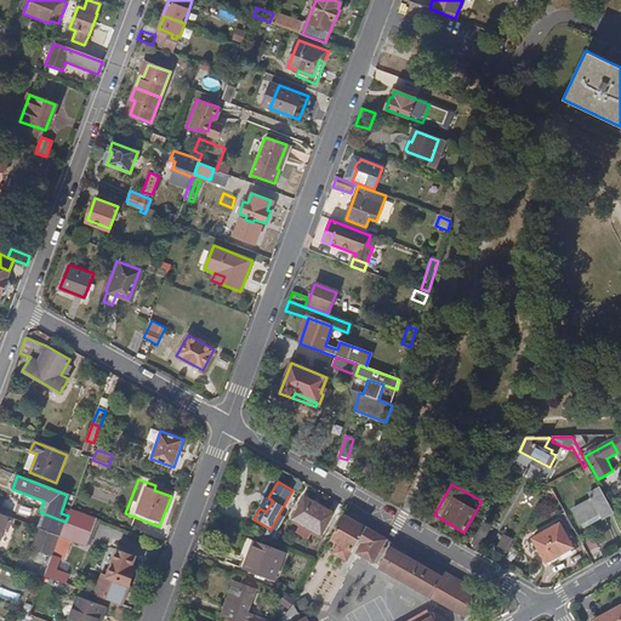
[(602,518),(613,512),(599,488),(588,494),(592,499),(573,510),(580,523),(598,512),(602,518)]
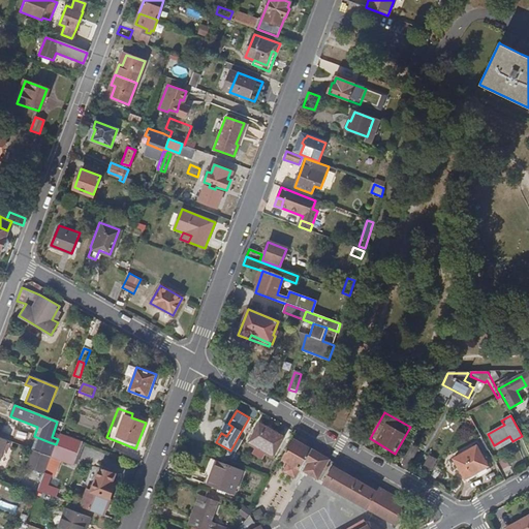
[(227,424),(221,433),(226,436),(232,427),(228,424),(227,424)]
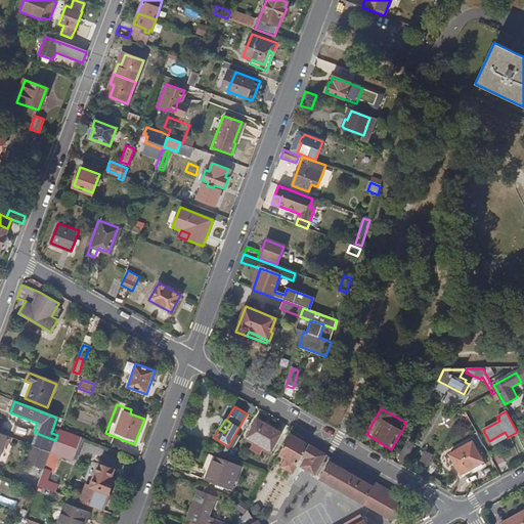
[(258,421),(248,438),(271,452),(282,434),(258,421)]
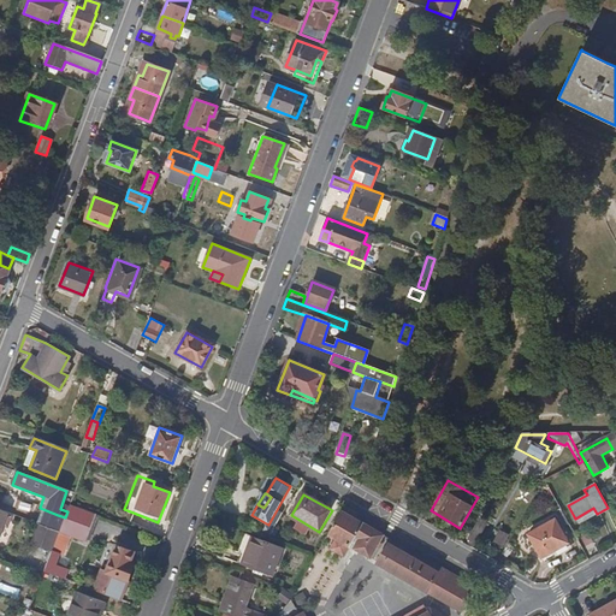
[(87,545),(99,516),(70,505),(67,511),(65,517),(59,533),(52,552),(45,573),(64,580),(67,572),(54,567),(59,555),(64,557),(71,538),(87,545)]
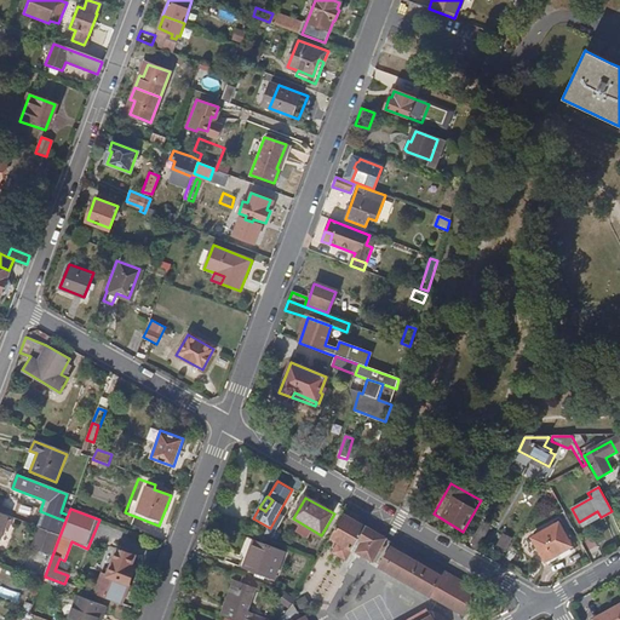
[(0,538),(4,530),(7,532),(12,518),(0,514),(0,538)]
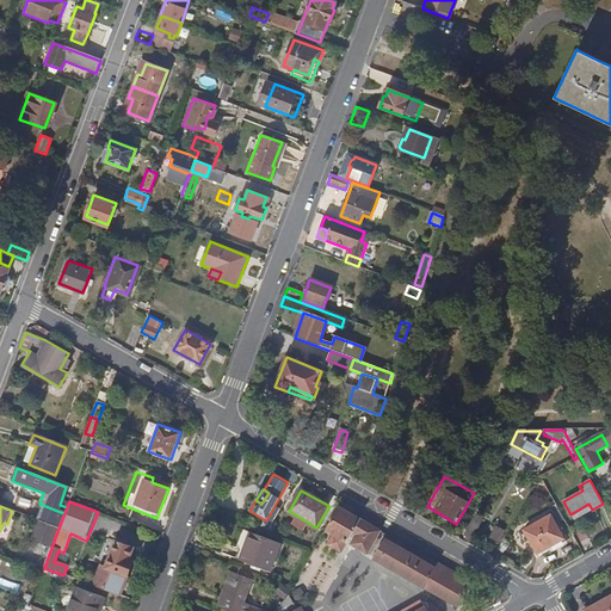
[(45,506),(39,522),(57,529),(60,520),(55,518),(57,511),(45,506)]
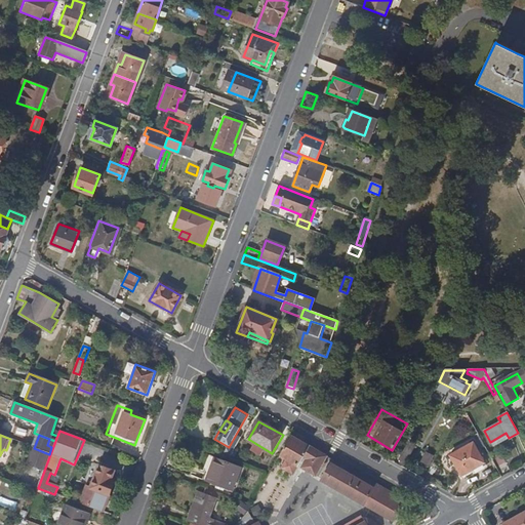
[(301,469),(315,476),(316,476),(319,469),(326,457),(290,437),(280,456),(287,460),(283,469),(293,475),(303,458),(307,460),(301,469)]
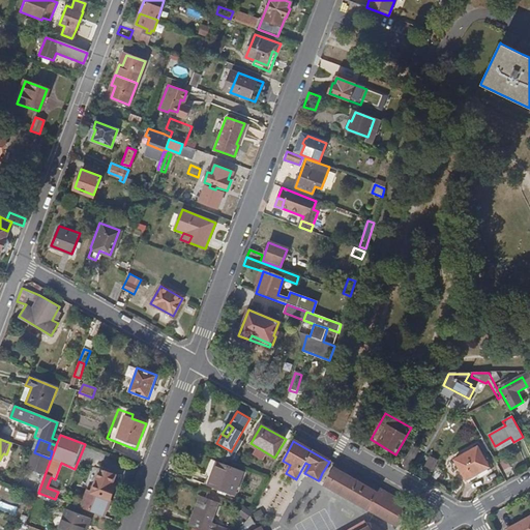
[(412,444),(404,459),(411,463),(419,448),(412,444)]
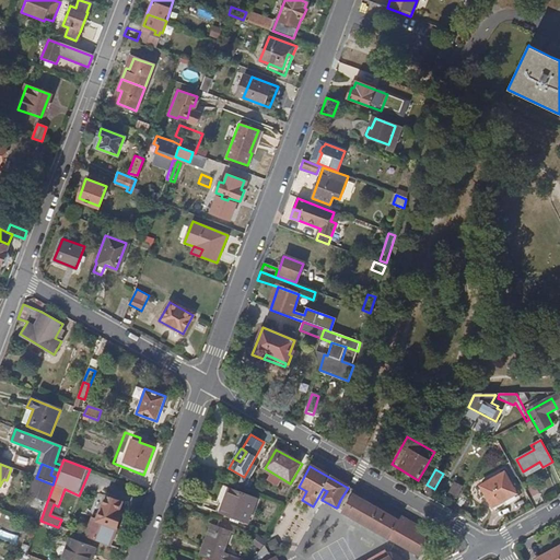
[(506,475),(482,487),(493,508),(504,502),(516,496),(506,475)]
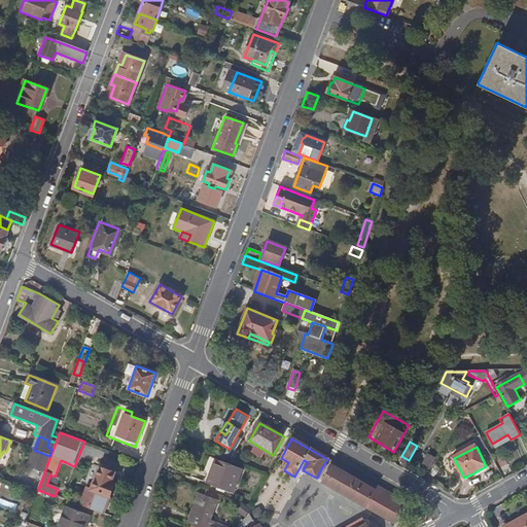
[(34,450),(33,450),(27,466),(44,472),(50,456),(49,456),(34,450)]
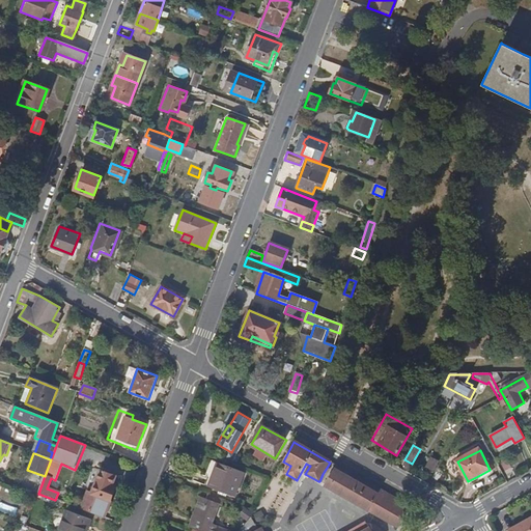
[(217,463),(207,486),(234,497),(244,473),(217,463)]
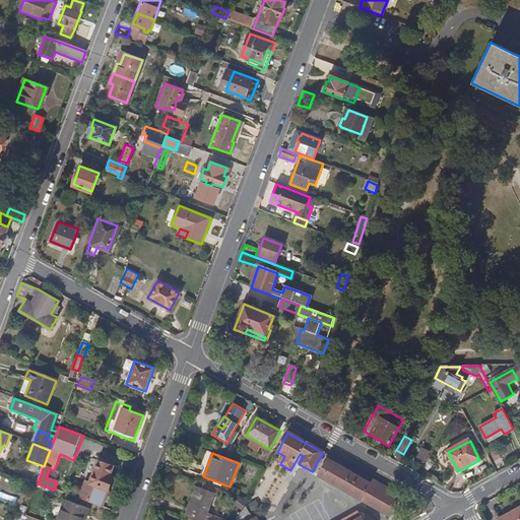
[(314,475),(318,477),(318,476),(323,469),(330,457),(323,453),(316,464),(319,466),(314,475)]
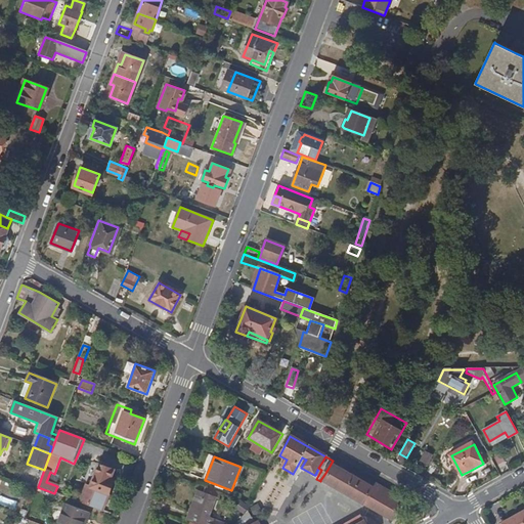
[(325,473),(320,480),(390,520),(401,499),(333,461),(325,473)]
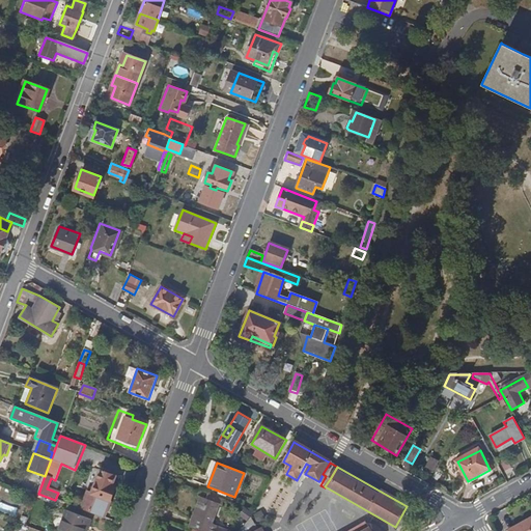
[(490,470),(478,476),(480,480),(493,474),(490,470)]
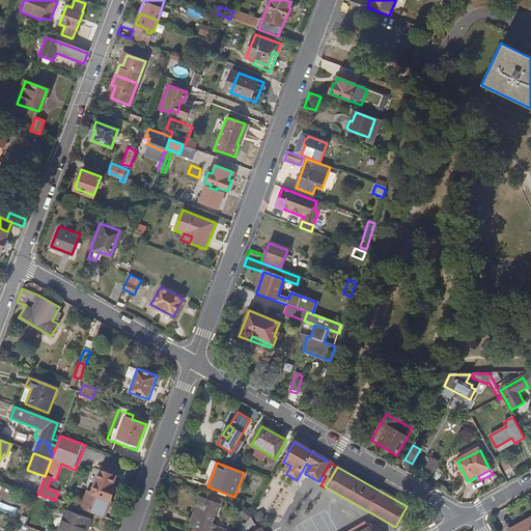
[(110,486),(111,483),(114,475),(101,471),(101,472),(99,478),(92,493),(89,492),(88,495),(85,496),(84,500),(85,503),(83,510),(103,518),(105,512),(108,511),(110,506),(108,504),(114,487),(113,487),(110,486)]
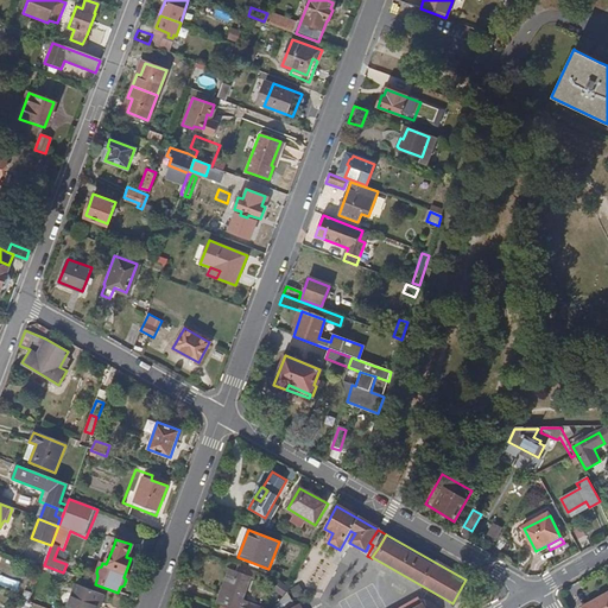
[(373,545),(369,543),(366,551),(365,551),(360,559),(368,564),(372,558),(367,556),(373,545)]
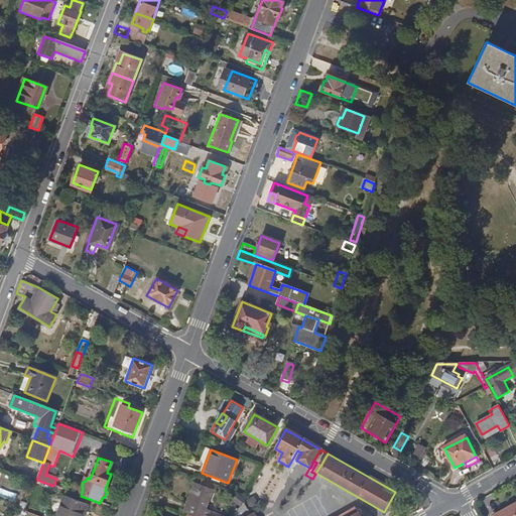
[(290,475),(298,479),(302,471),(294,467),(290,475)]
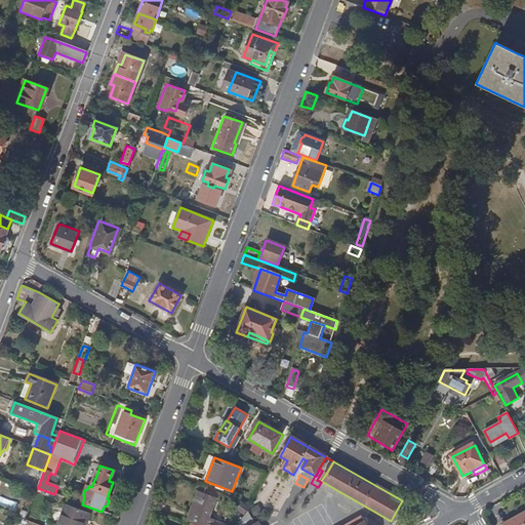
[(221,493),(207,488),(204,494),(216,498),(219,499),(221,493)]
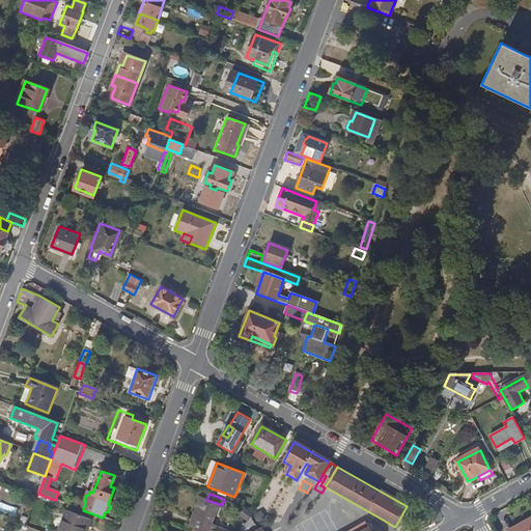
[(195,530),(206,500),(200,498),(189,528),(195,530)]
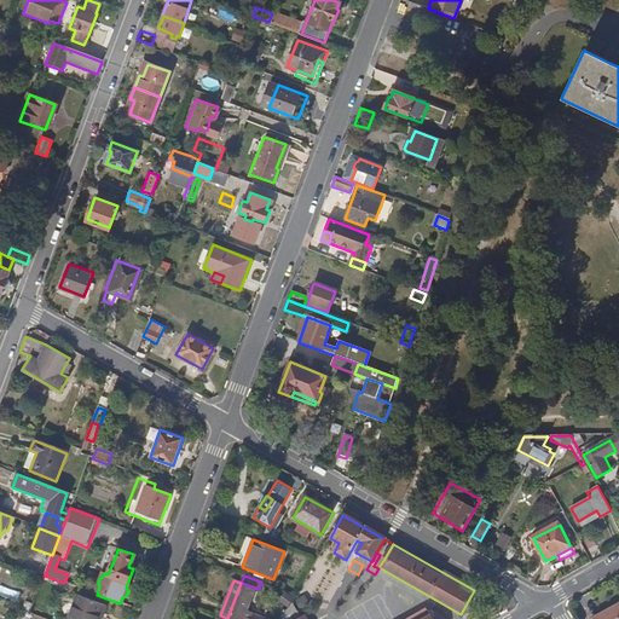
[(241,583),(227,618),(229,618),(265,618),(246,612),(255,588),(241,583)]
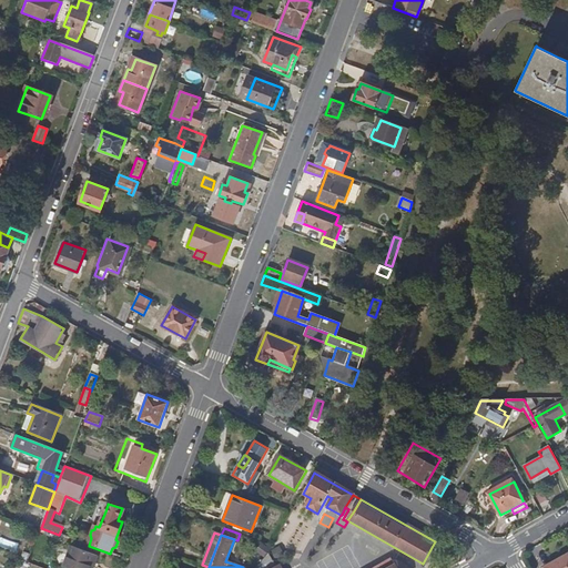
[(62,567),(63,567),(88,567),(89,566),(92,567),(97,556),(70,546),(62,567)]
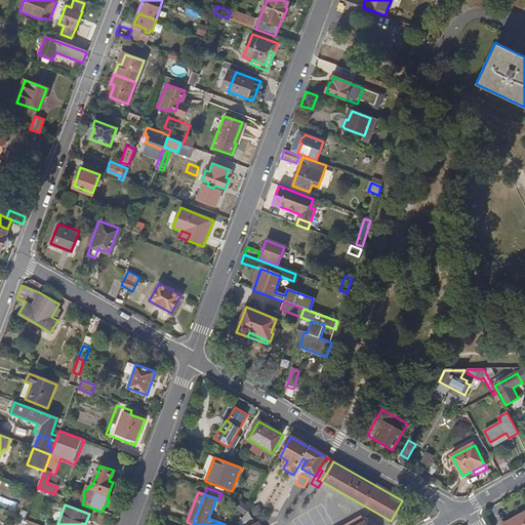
[(254,520),(261,519),(253,505),(252,506),(249,512),(254,520)]
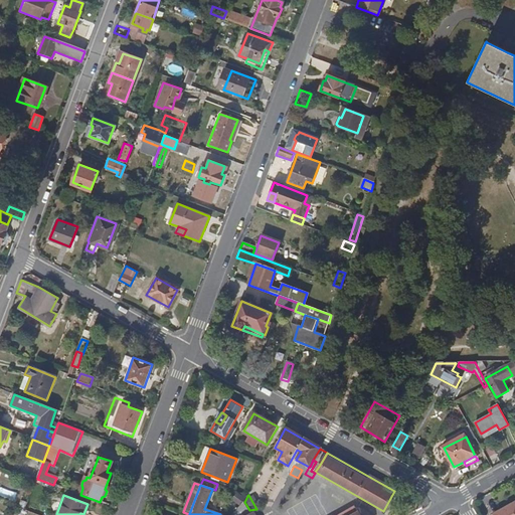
[(242,514),(249,510),(244,502),(238,509),(242,514)]
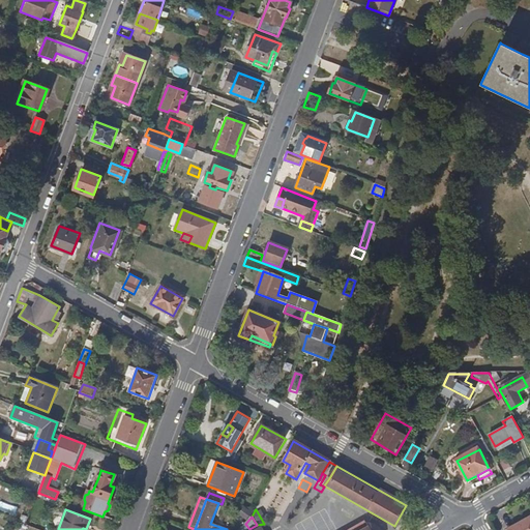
[(529,529),(529,517),(506,529),(529,529)]
